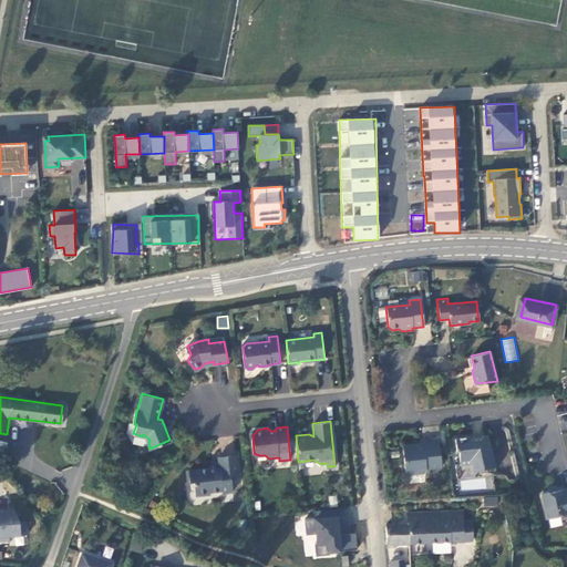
[(494,470),(487,435),(481,436),(480,441),(475,442),(472,436),(454,439),(455,450),(459,455),(461,465),(475,462),(476,472),(494,470)]
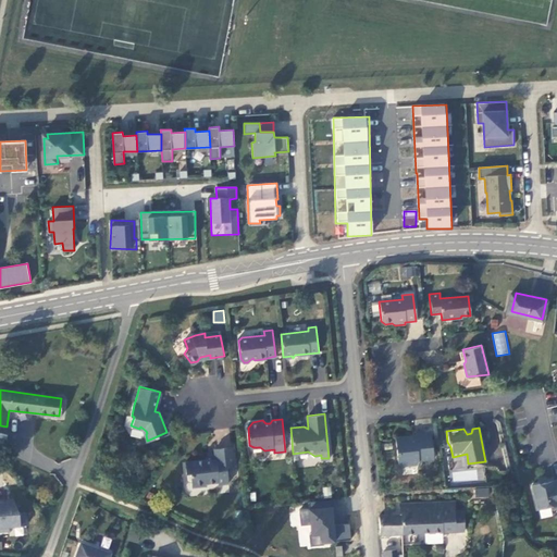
[(405,436),(394,437),(397,462),(400,466),(416,463),(419,459),(432,457),(430,432),(416,434),(416,437),(407,437),(405,436)]
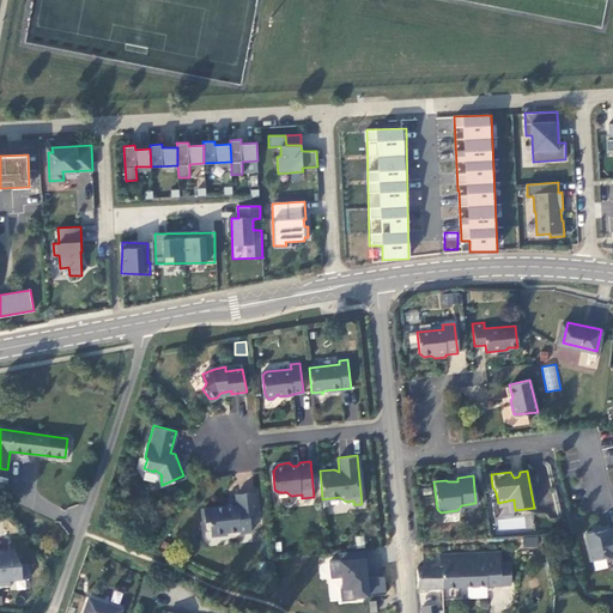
[(236,505),(202,508),(204,517),(208,520),(210,534),(226,533),(229,529),(236,529),(240,532),(250,530),(249,514),(258,513),(255,491),(235,493),(236,505)]
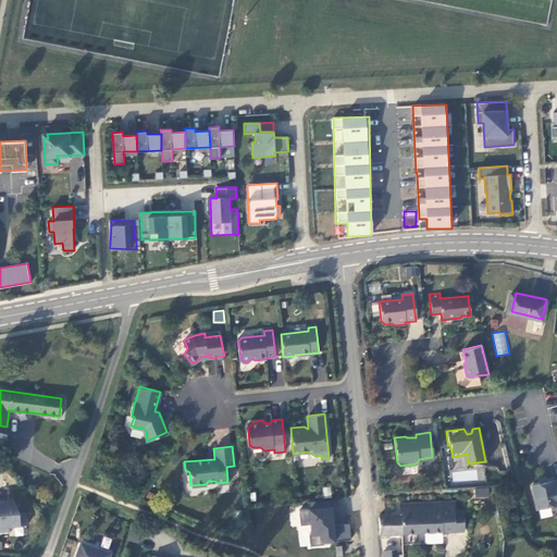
[(549,509),(556,507),(556,478),(553,480),(553,477),(542,480),(543,482),(530,485),(536,509),(548,506),(549,509)]
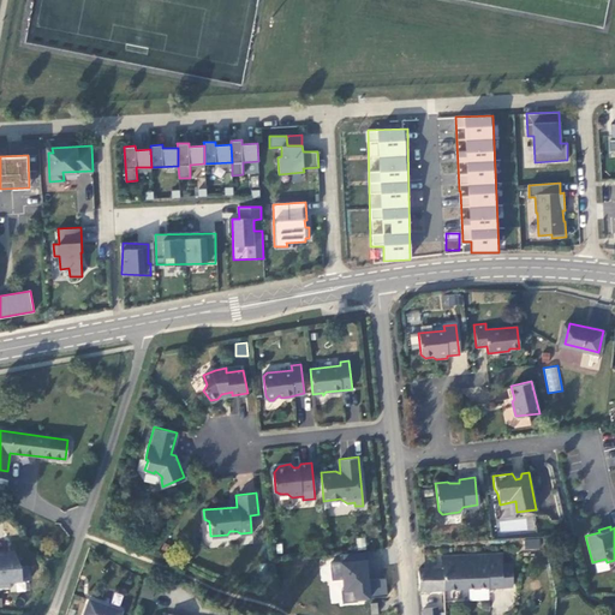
[(525,549),(539,549),(539,539),(525,538),(525,549)]
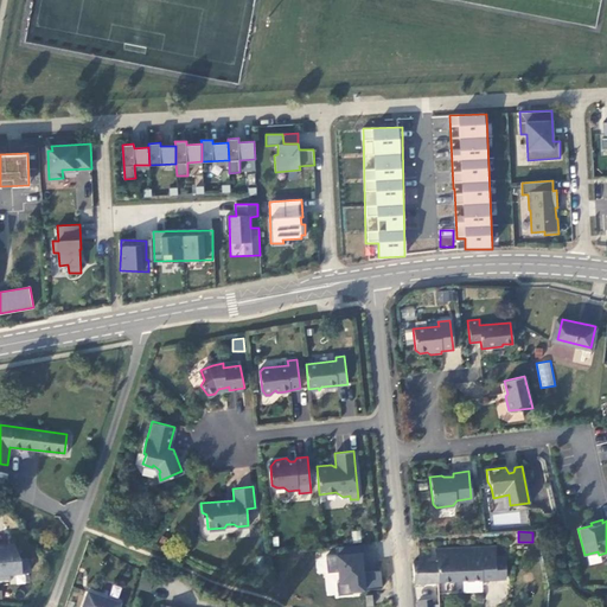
[(20,556),(13,542),(5,547),(0,545),(0,577),(10,576),(8,573),(29,572),(27,557),(20,557),(20,556)]
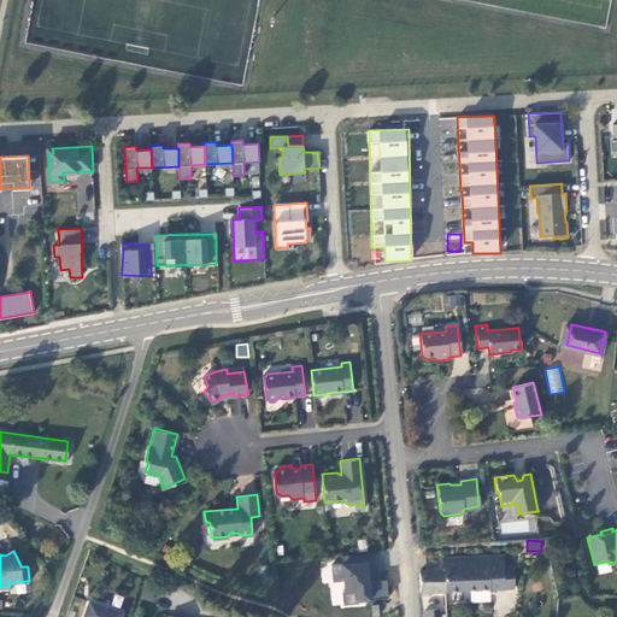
[(444,560),(444,570),(445,592),(513,588),(512,560),(488,562),(488,558),(444,560)]
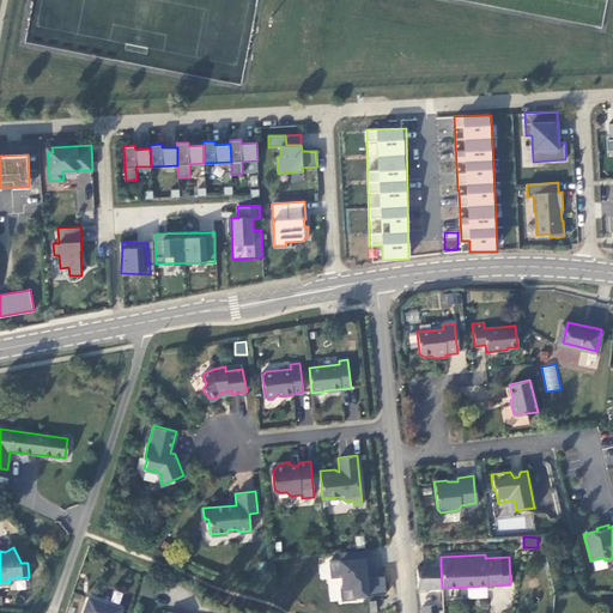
[(341,577),(343,599),(386,596),(386,576),(368,577),(366,558),(329,560),(331,578),(341,577)]
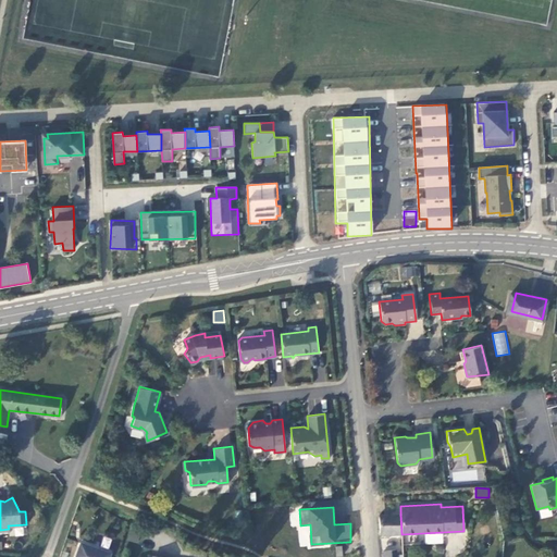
[(382,535),(401,534),(400,515),(382,516),(379,516),(380,535),(382,535)]
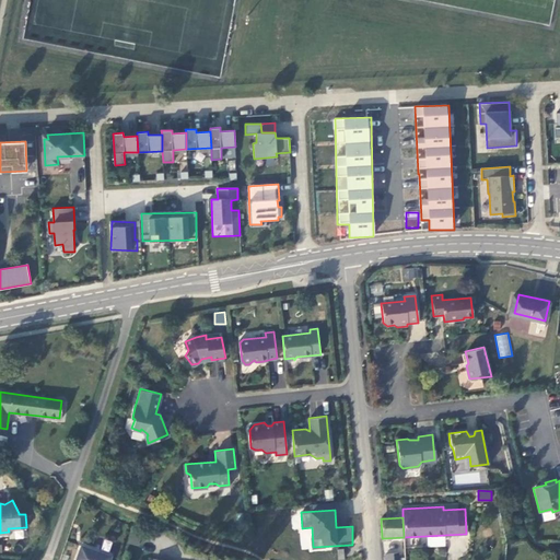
[(301,528),(299,549),(311,550),(313,529),(301,528)]
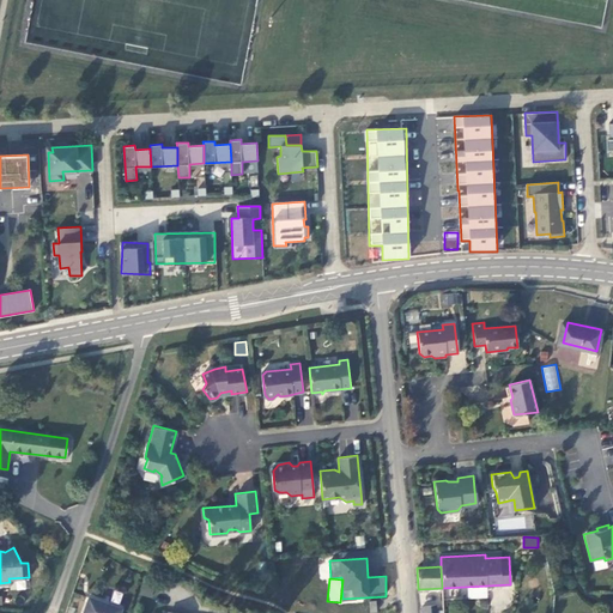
[(86,601),(82,612),(117,612),(119,611),(86,601)]
